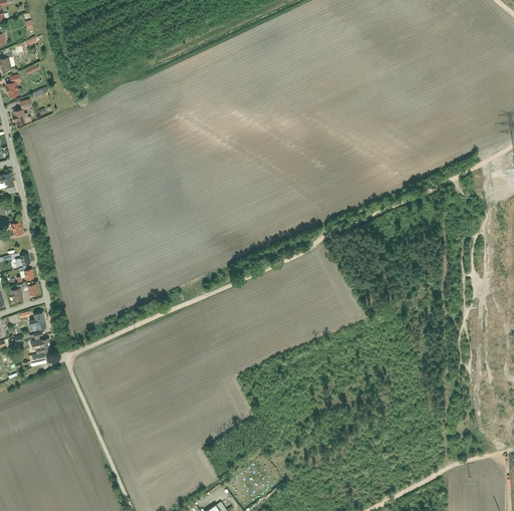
[(0,2),(0,9),(9,7),(7,1),(0,2)]
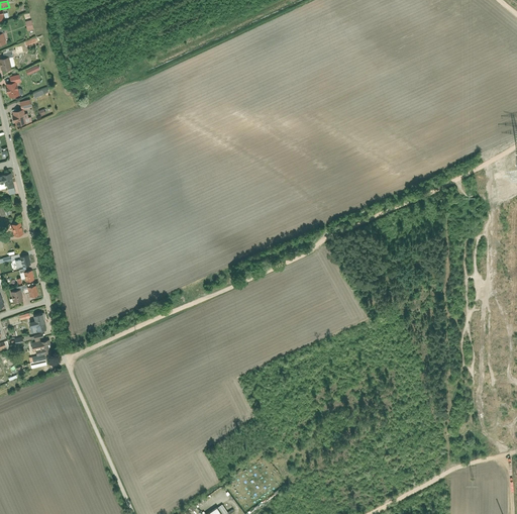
[(32,23),(26,24),(29,34),(35,33),(32,23)]
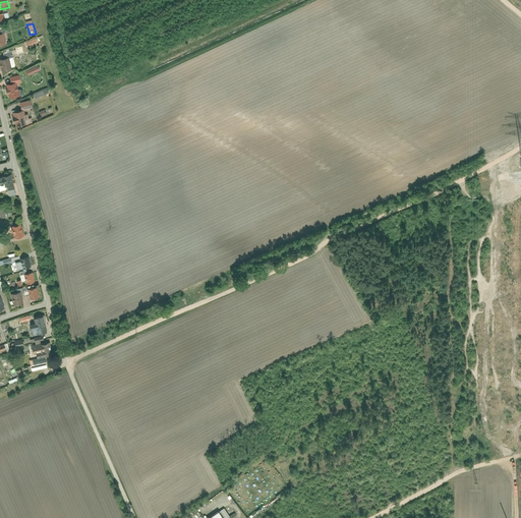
[(11,61),(0,63),(2,74),(13,71),(11,61)]
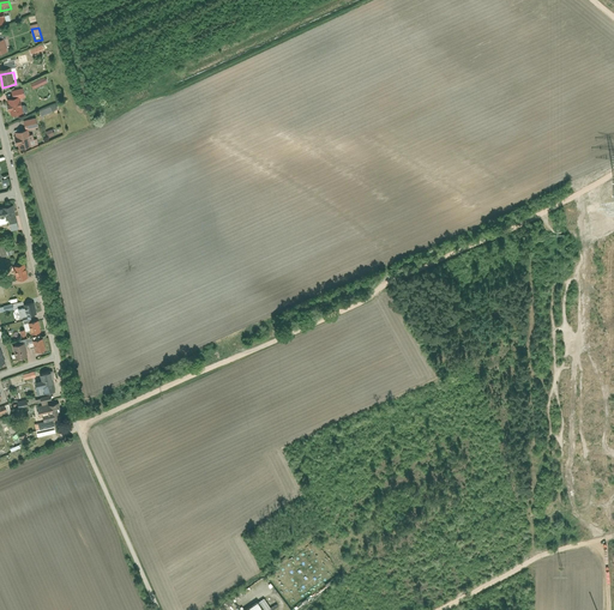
[(32,85),(35,92),(50,85),(48,79),(32,85)]
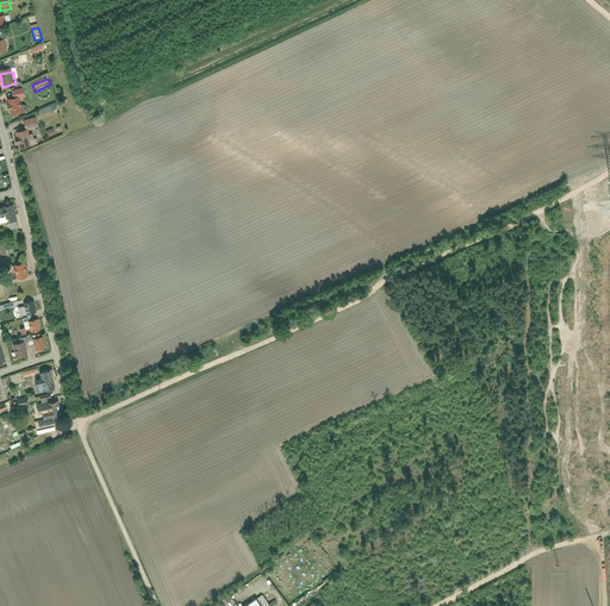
[(25,92),(12,94),(14,102),(26,99),(25,92)]
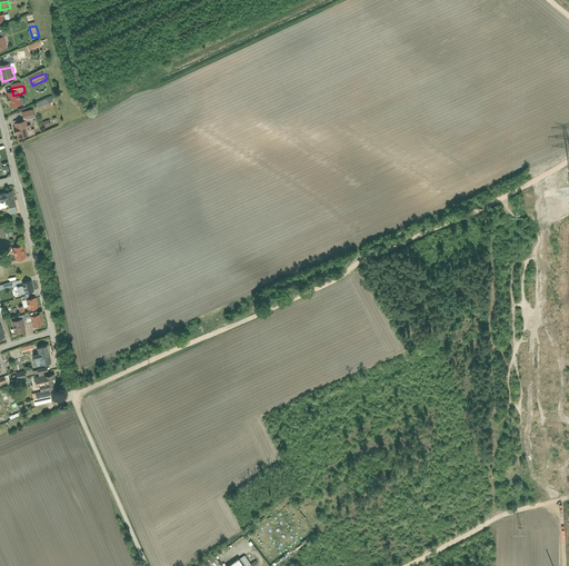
[(21,95),(9,97),(12,111),(25,108),(21,95)]
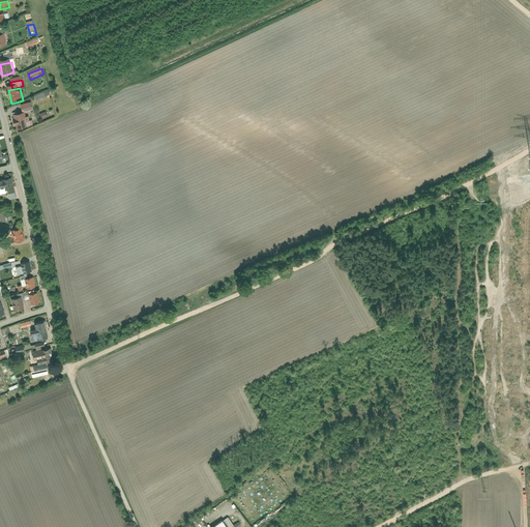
[(35,100),(37,105),(47,100),(45,96),(35,100)]
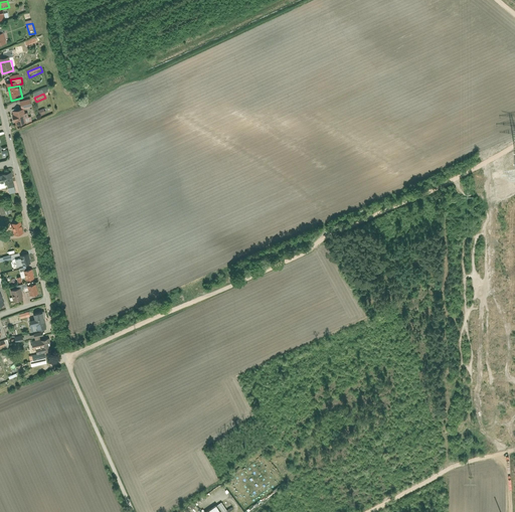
[(21,105),(23,113),(33,111),(32,103),(21,105)]
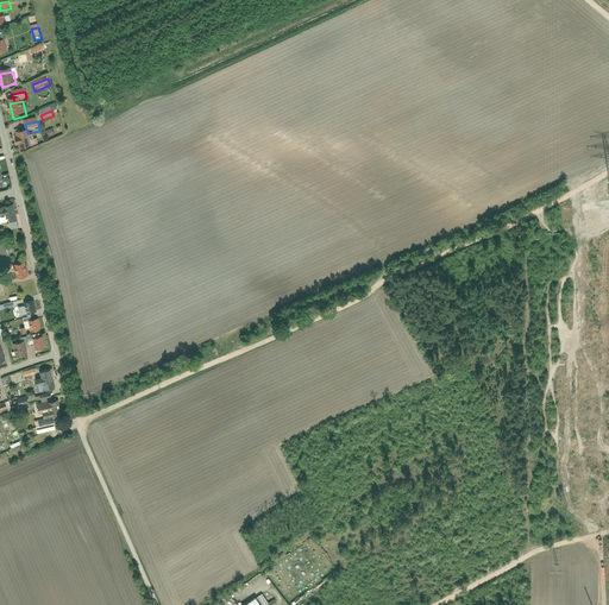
[(31,134),(17,137),(20,152),(33,150),(31,134)]
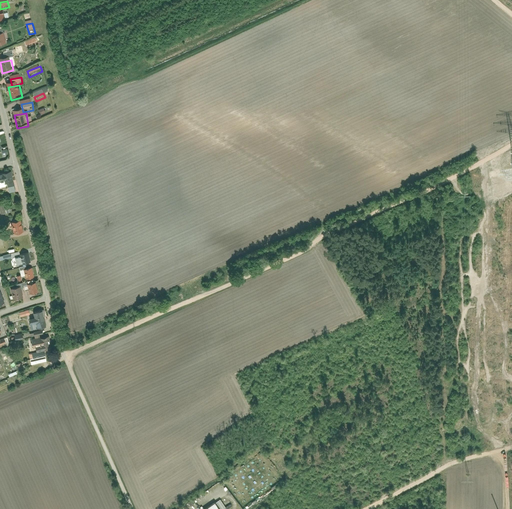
[(0,189),(15,186),(11,173),(0,176),(0,189)]
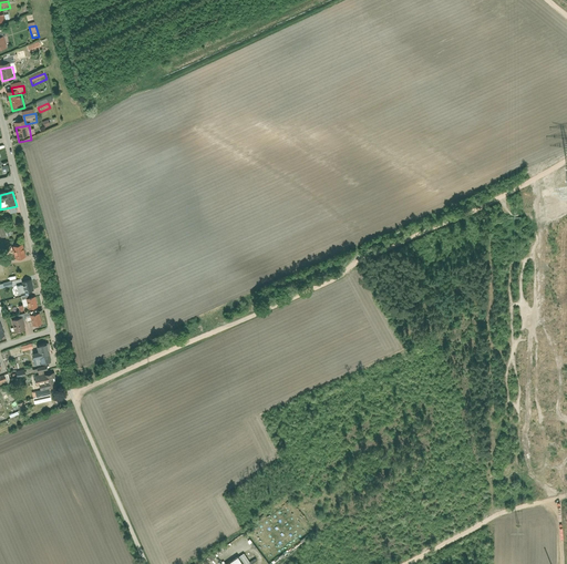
[(16,262),(26,258),(22,246),(12,248),(16,262)]
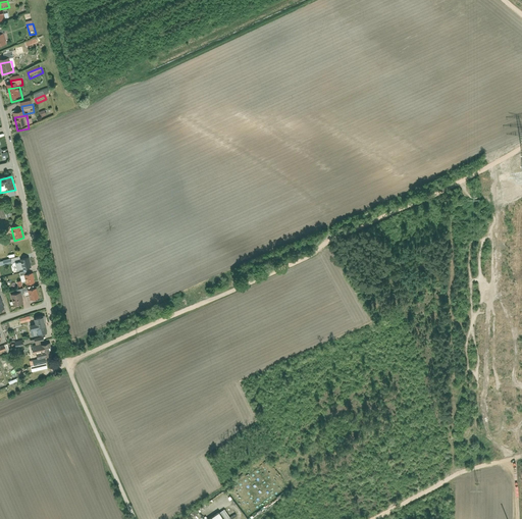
[(22,271),(32,269),(29,259),(20,261),(22,271)]
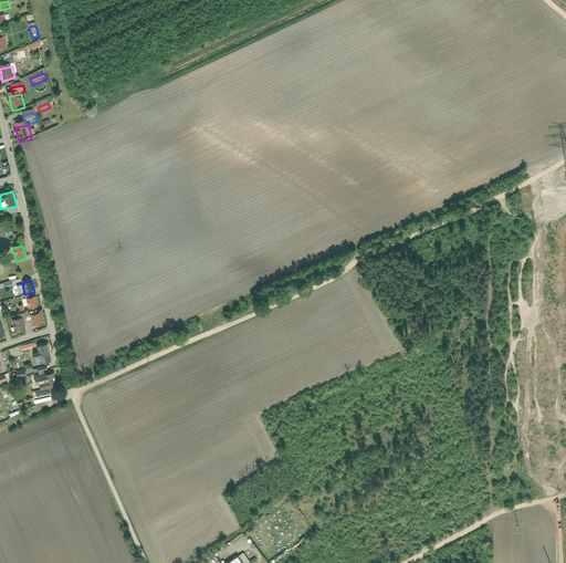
[(25,301),(29,311),(38,309),(35,298),(25,301)]
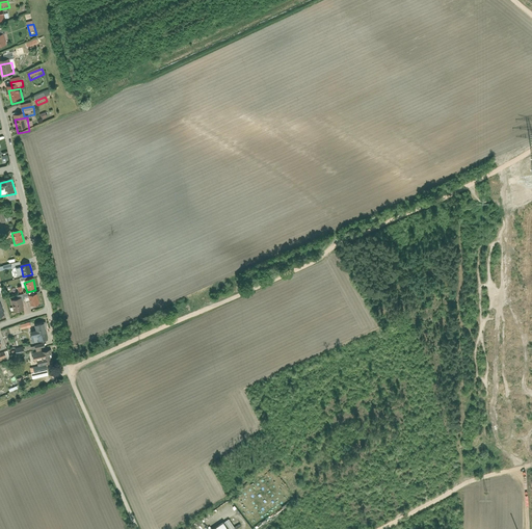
[(30,302),(31,308),(40,306),(37,295),(29,298),(30,302)]
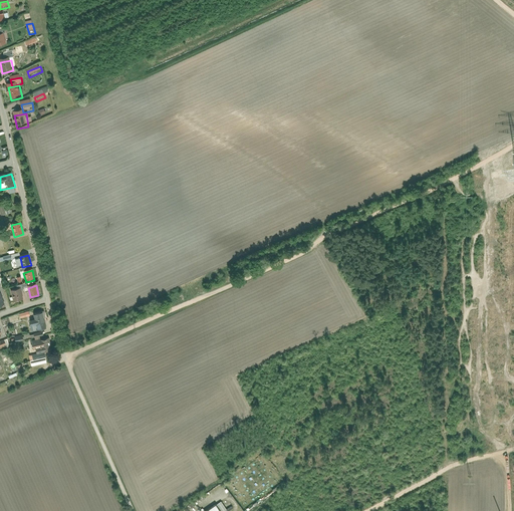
[(11,292),(14,303),(23,300),(21,290),(11,292)]
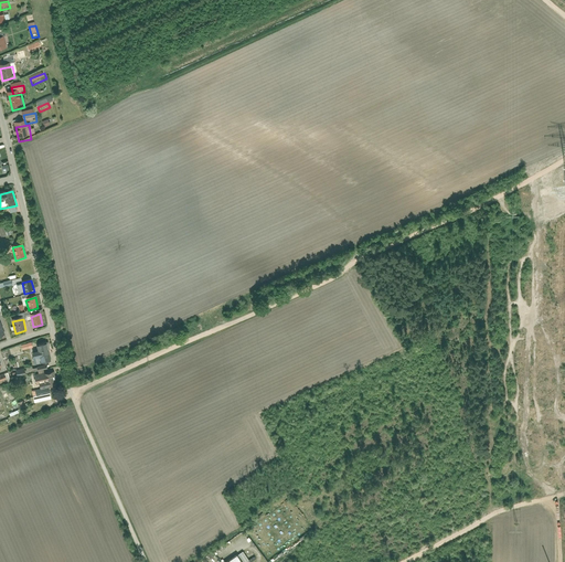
[(51,362),(48,345),(36,347),(38,352),(32,353),(33,360),(39,359),(41,364),(51,362)]
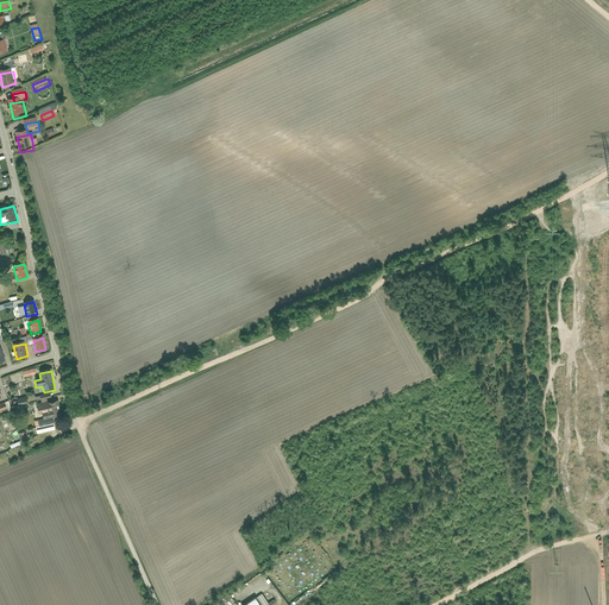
[(42,416),(43,421),(52,420),(62,416),(58,401),(48,403),(42,405),(37,407),(39,417),(42,416)]
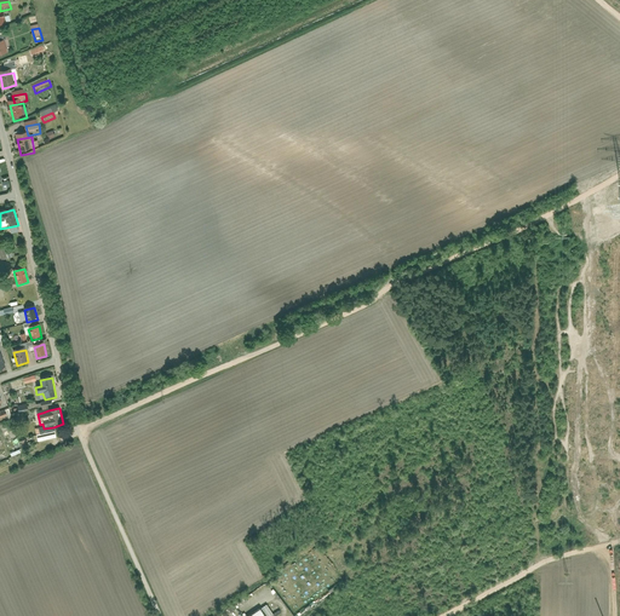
[(40,437),(55,433),(53,427),(44,429),(39,430),(40,437)]
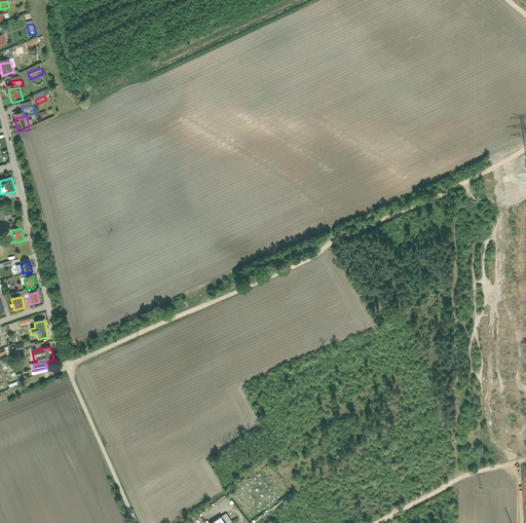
[(31,371),(33,377),(47,373),(46,368),(34,371),(31,371)]
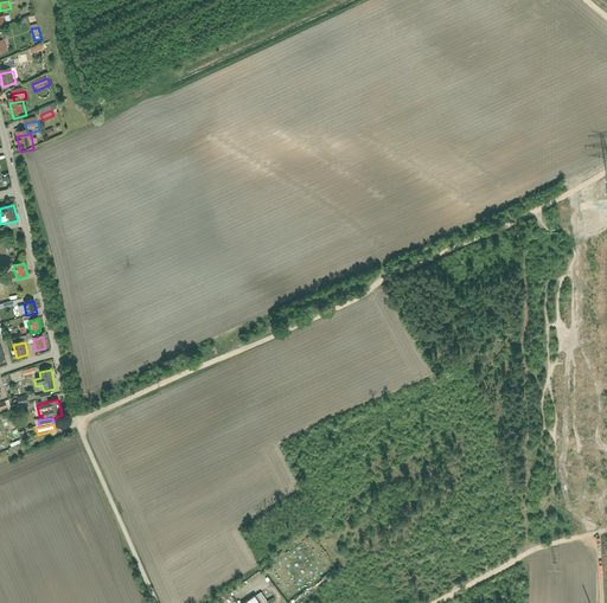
[(229,596),(231,600),(243,592),(241,589),(229,596)]
